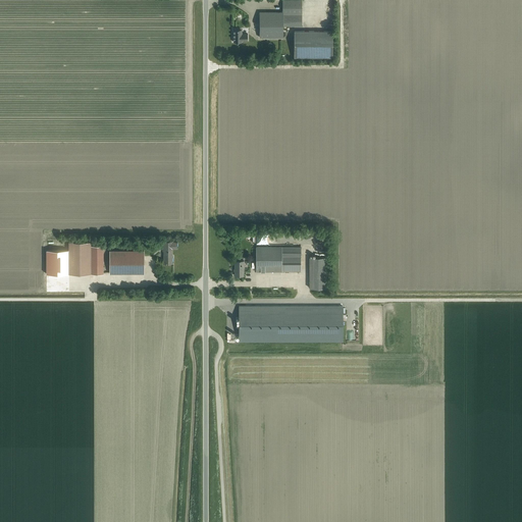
[(302,0),(298,0),(282,0),(282,12),(282,14),(302,14),(302,0)]
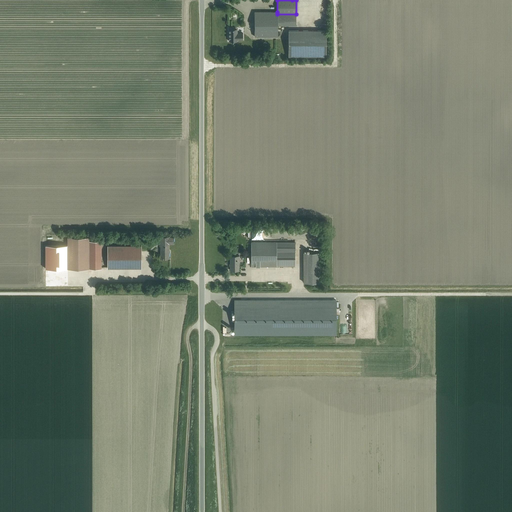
[(254,36),(277,37),(277,26),(277,14),(277,12),(254,12),(254,36)]
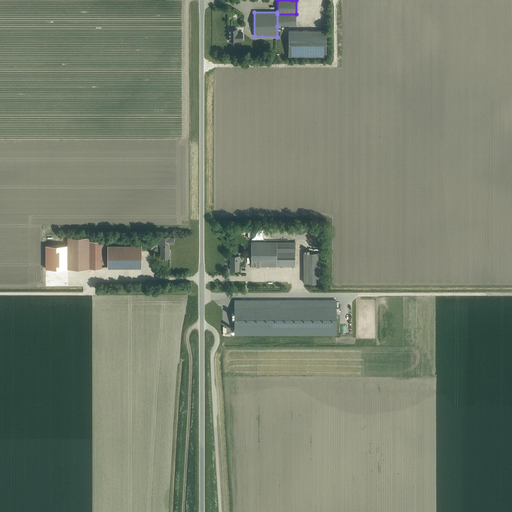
[(277,14),(277,26),(296,26),(296,14),(277,14)]
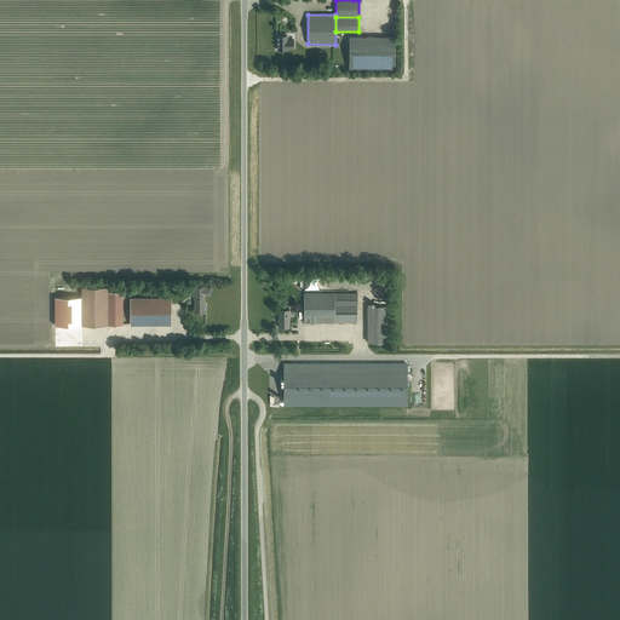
[(294,49),(294,40),(287,40),(286,40),(286,35),(277,35),(277,50),(287,50),(287,49),(294,49)]
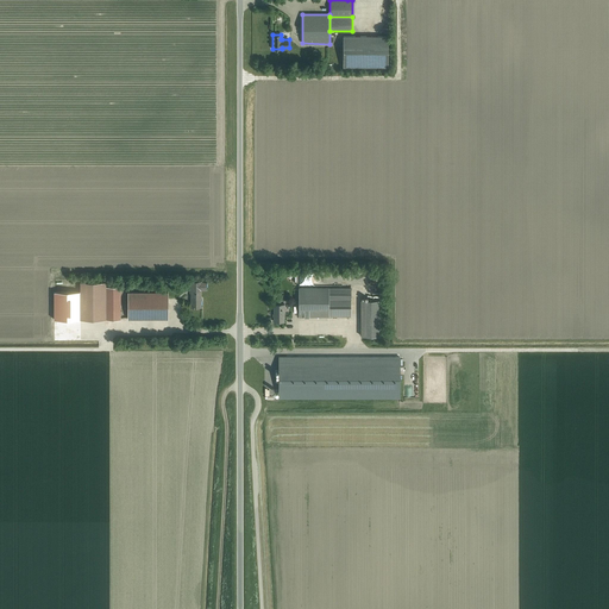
[(388,37),(343,36),(343,67),(388,67),(388,37)]
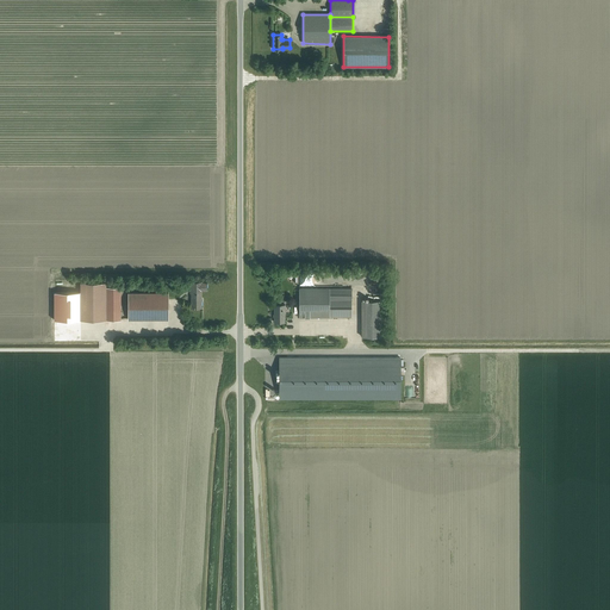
[(106,282),(81,282),(81,293),(81,321),(106,319),(106,287),(106,282)]
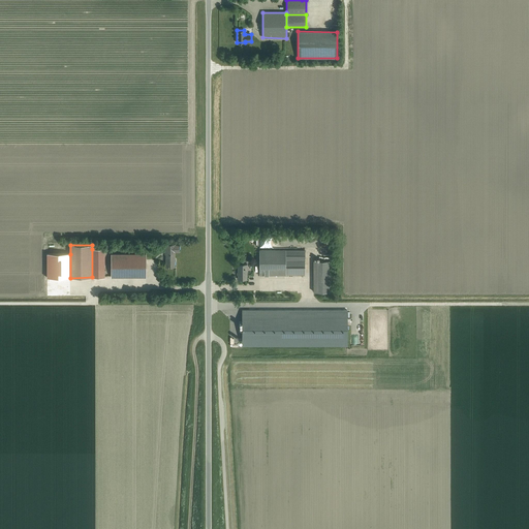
[(175,252),(179,252),(179,245),(175,245),(166,245),(166,263),(164,263),(164,267),(175,267),(175,252)]
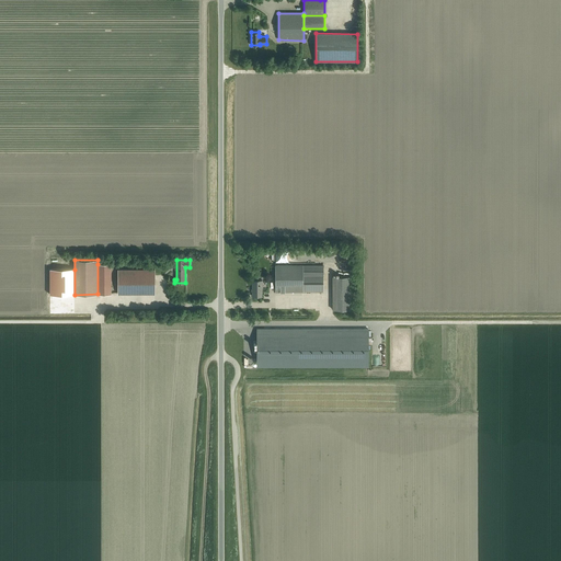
[(111,264),(98,264),(98,294),(111,294),(111,264)]
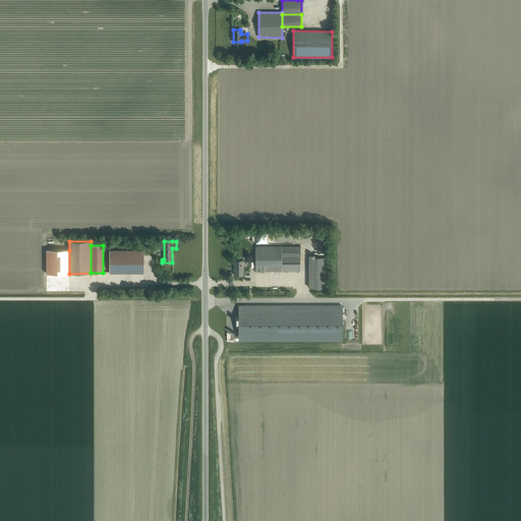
[(281,255),(281,246),(255,246),(255,271),(281,271),(281,268),(281,255)]
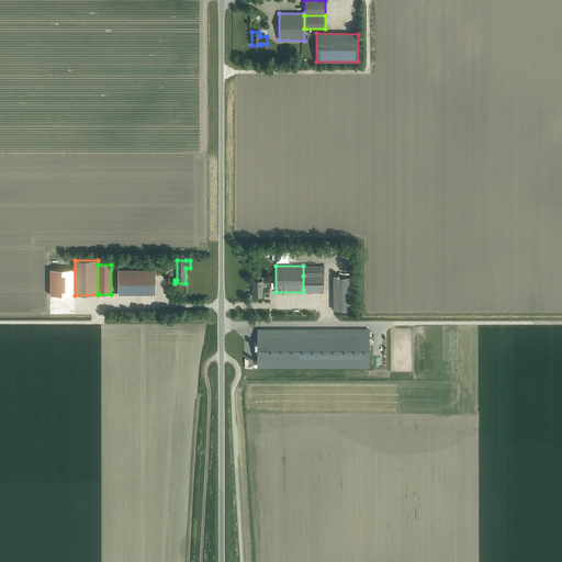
[(324,266),(303,266),(303,276),(324,276),(324,266)]
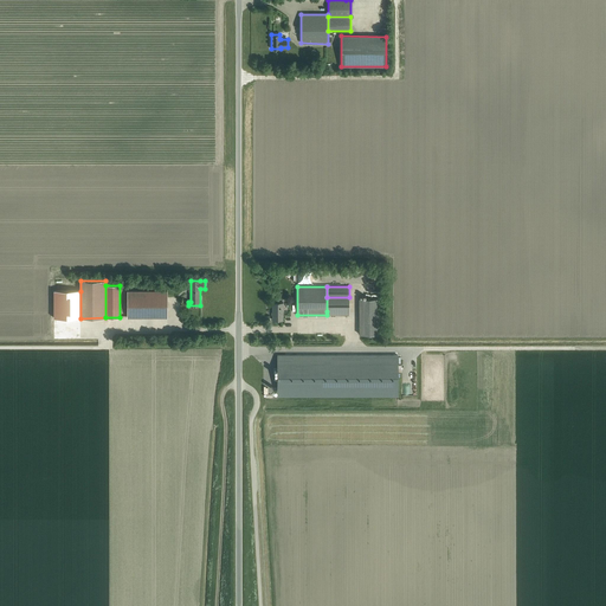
[(81,291),(55,291),(55,318),(81,318),(81,291)]
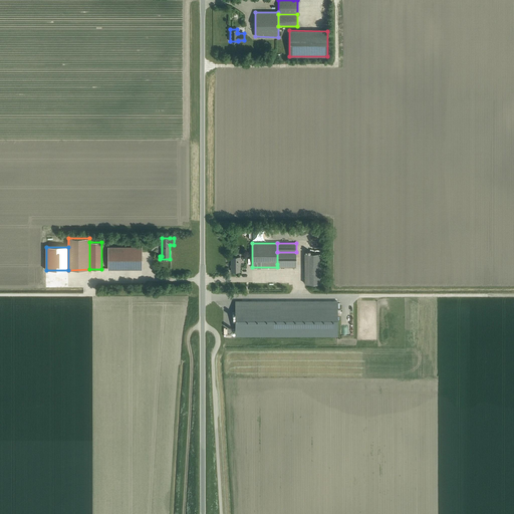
[(108,269),(142,269),(142,247),(108,247),(108,269)]
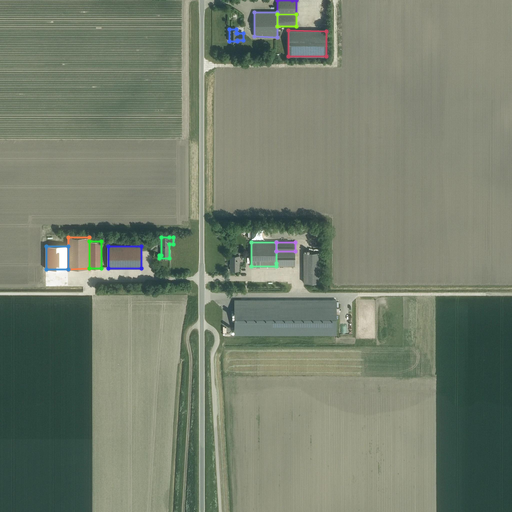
[(276,251),(276,263),(295,263),(295,251),(276,251)]
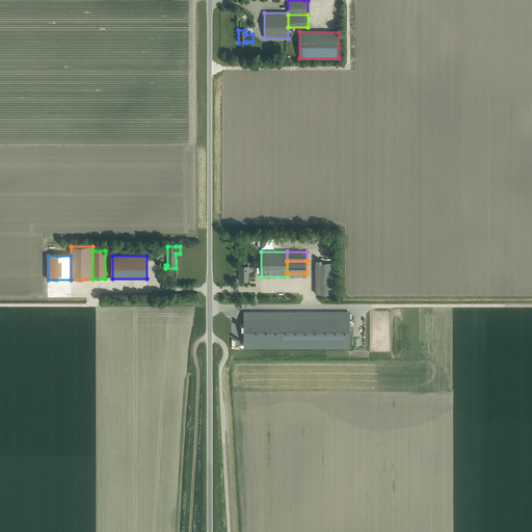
[(333,293),(333,262),(315,262),(315,293),(333,293)]
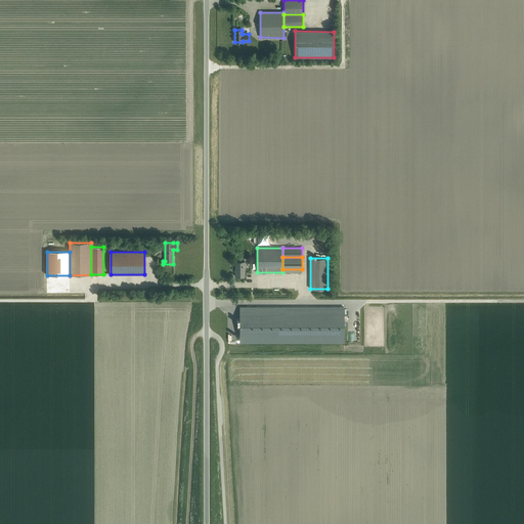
[(245,269),(245,262),(235,262),(235,277),(245,277),(245,269)]
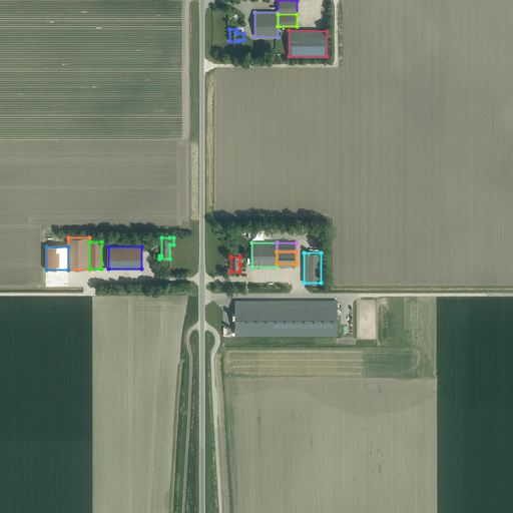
[(337,335),(337,301),(234,301),(234,336),(337,335)]
